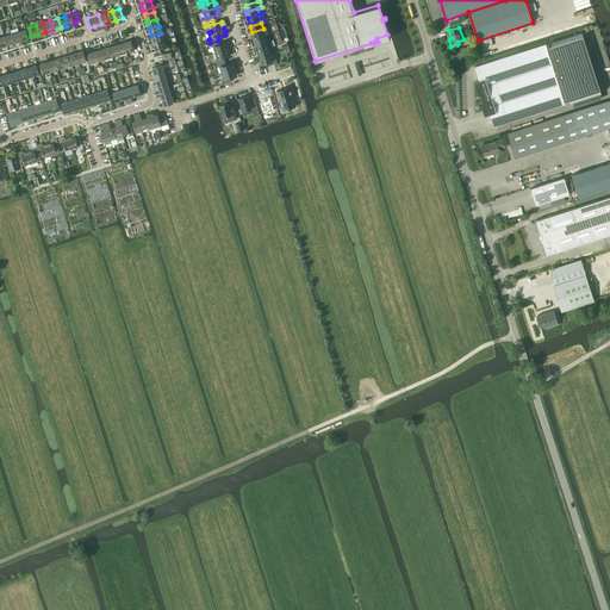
[(26,29),(19,31),(22,39),(29,38),(26,29)]
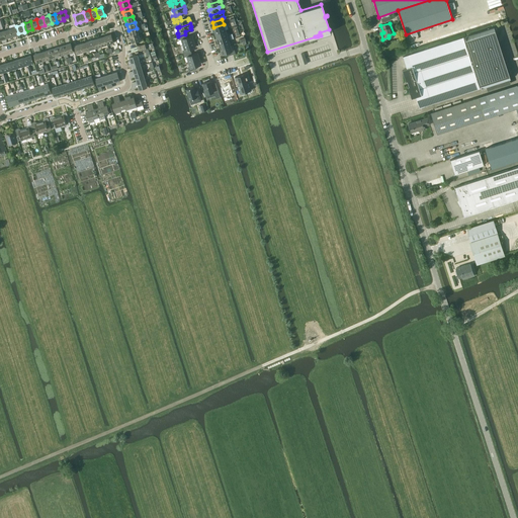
[(224,24),(213,27),(216,33),(226,30),(224,24)]
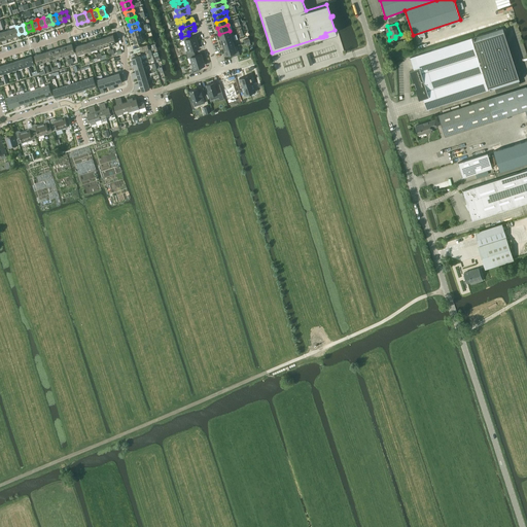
[(19,34),(16,27),(10,29),(12,36),(19,34)]
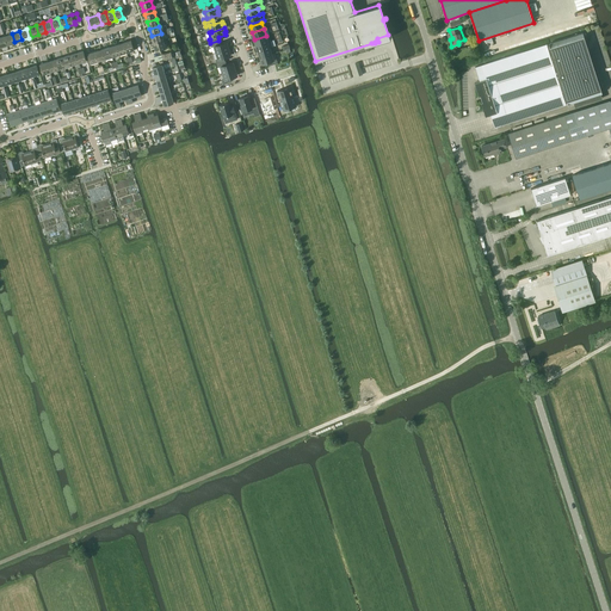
[(582,32),(549,43),(550,47),(549,47),(567,100),(568,105),(574,103),(600,94),(602,93),(600,90),(584,36),(582,32)]
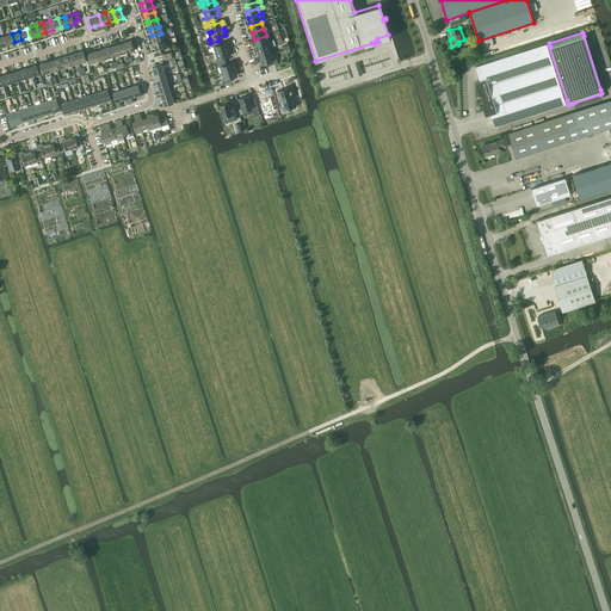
[(12,34),(5,36),(7,44),(14,42),(12,34)]
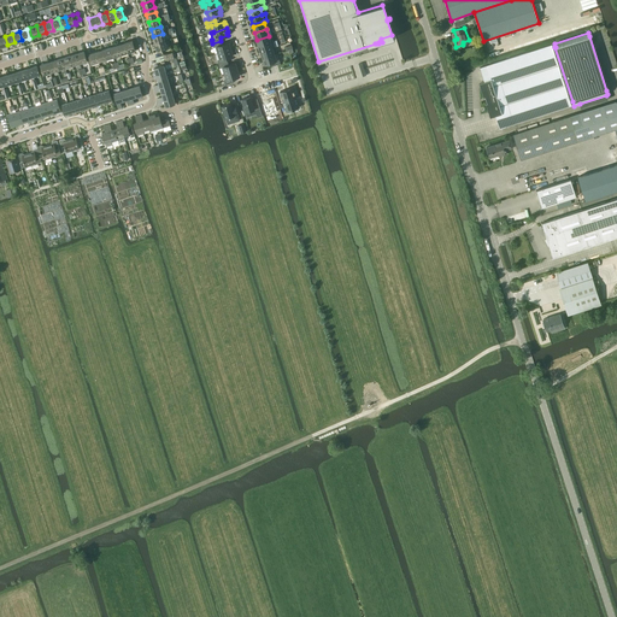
[(165,41),(163,34),(153,36),(156,45),(165,41)]
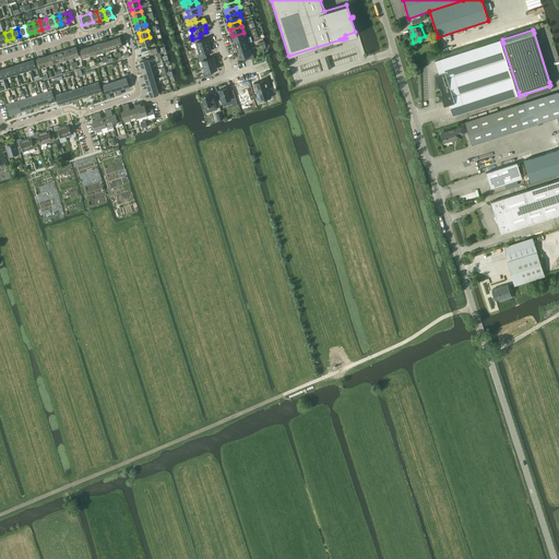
[(244,33),(233,36),(234,39),(235,42),(245,38),(248,37),(247,35),(245,36),(244,33)]
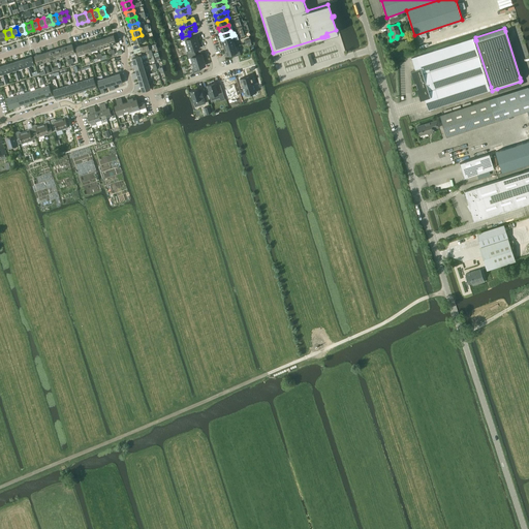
[(107,37),(110,45),(116,43),(116,42),(114,36),(114,35),(107,37)]
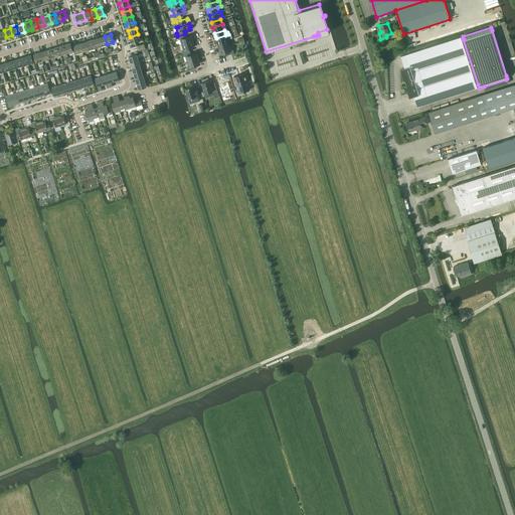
[(138,34),(130,37),(132,43),(140,40),(141,40),(140,37),(139,37),(138,34)]
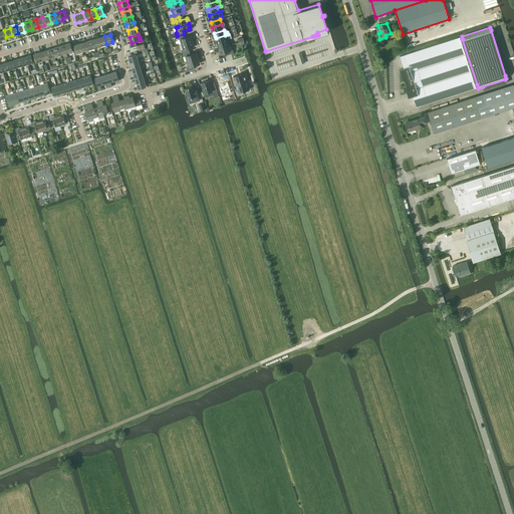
[(181,38),(182,44),(193,40),(192,37),(191,35),(185,37),(184,34),(177,36),(178,39),(181,38)]
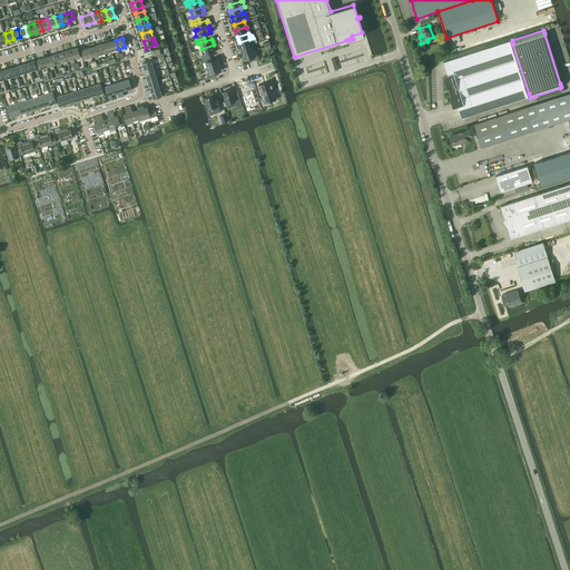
[(249,39),(239,42),(241,48),(254,43),(253,38),(249,39)]
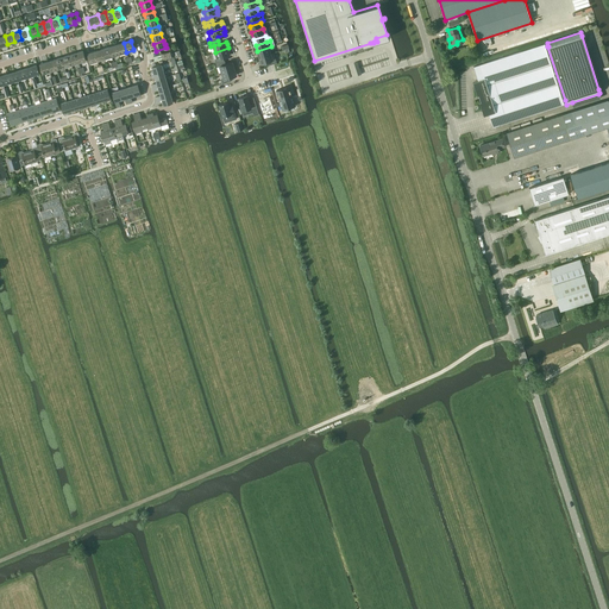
[(119,55),(126,52),(124,43),(117,44),(119,55)]
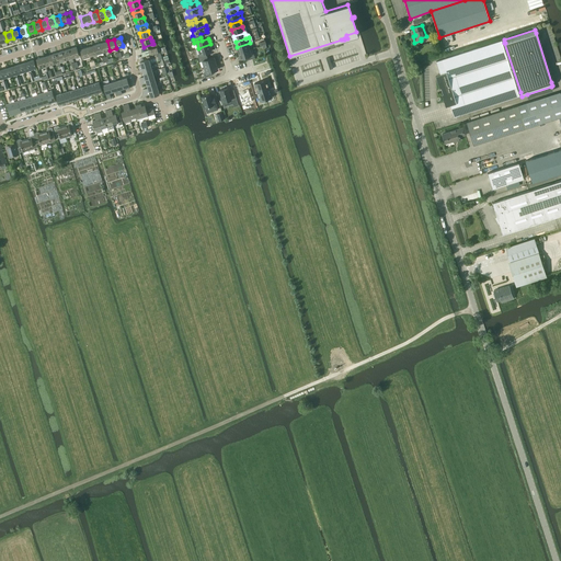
[(103,52),(110,50),(107,41),(101,43),(103,52)]
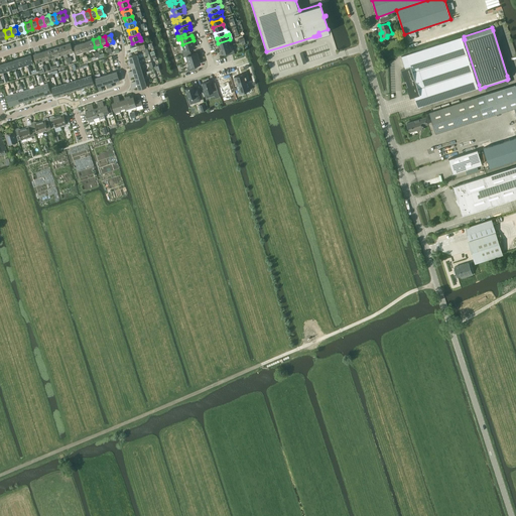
[(412,97),(414,97),(418,108),(420,107),(478,89),(462,37),(404,56),(401,56),(405,69),(403,69),(407,81),(408,80),(410,85),(409,86),(412,97)]
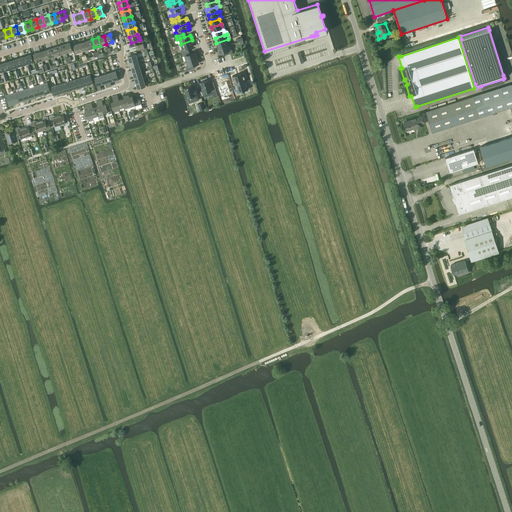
[(88,49),(94,47),(92,39),(86,41),(88,49)]
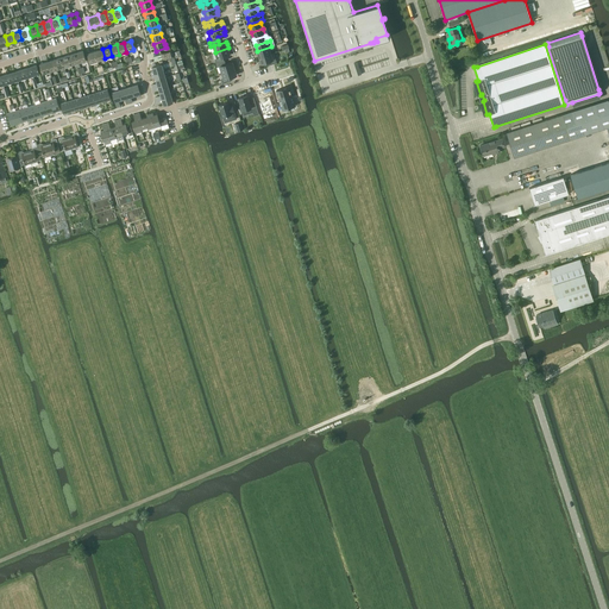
[(271,46),(257,51),(259,57),(274,52),(271,46)]
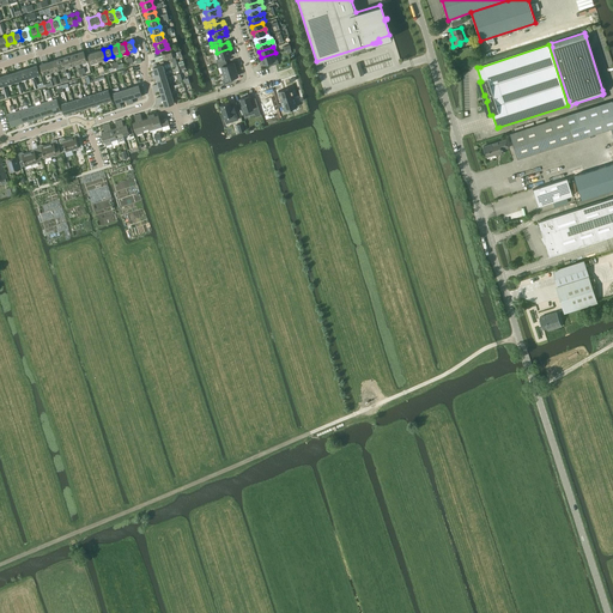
[(217,60),(218,64),(226,61),(225,58),(231,55),(231,53),(230,48),(217,53),(219,59),(217,60)]
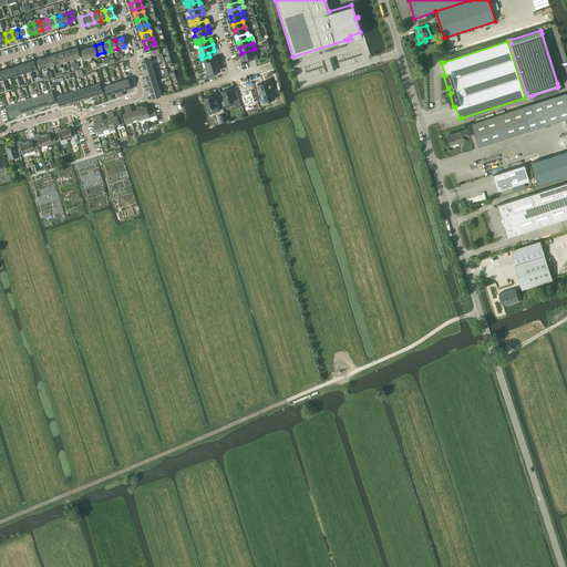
[(95,45),(89,48),(91,57),(98,54),(95,45)]
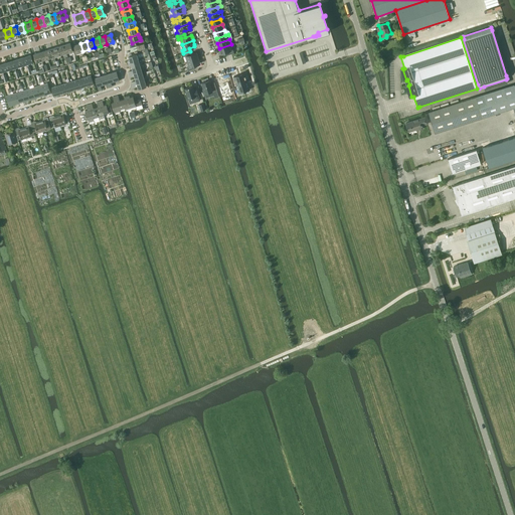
[(64,44),(66,52),(72,50),(70,42),(64,44)]
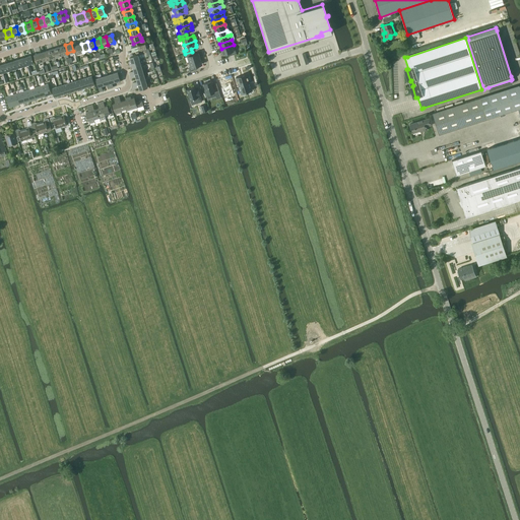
[(77,54),(83,52),(81,44),(74,46),(77,54)]
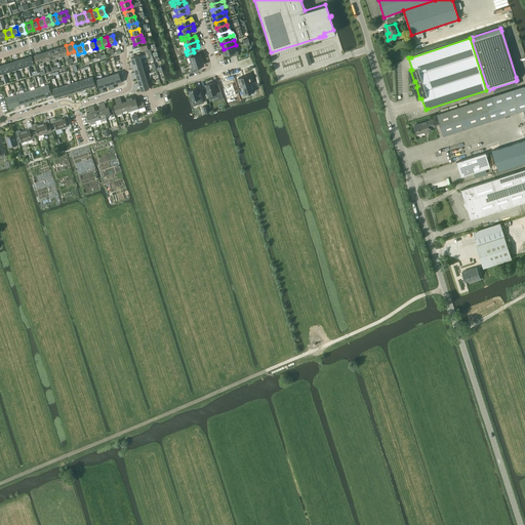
[(62,55),(68,53),(66,45),(59,47),(62,55)]
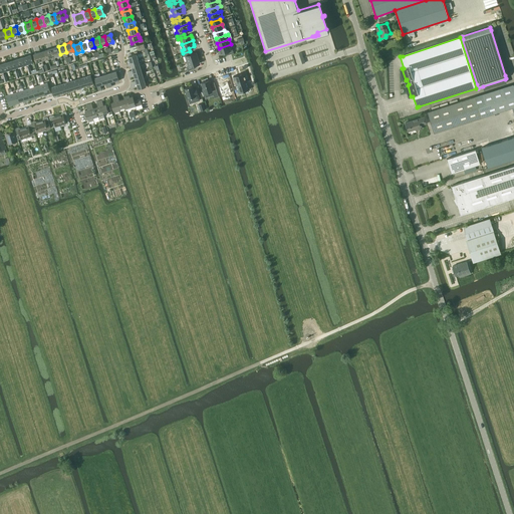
[(231,44),(219,48),(221,53),(226,52),(226,55),(234,53),(231,44)]
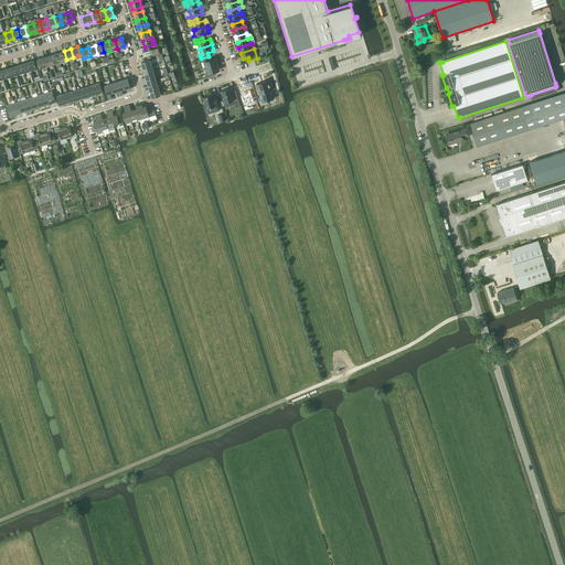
[(60,62),(66,60),(64,51),(57,53),(60,62)]
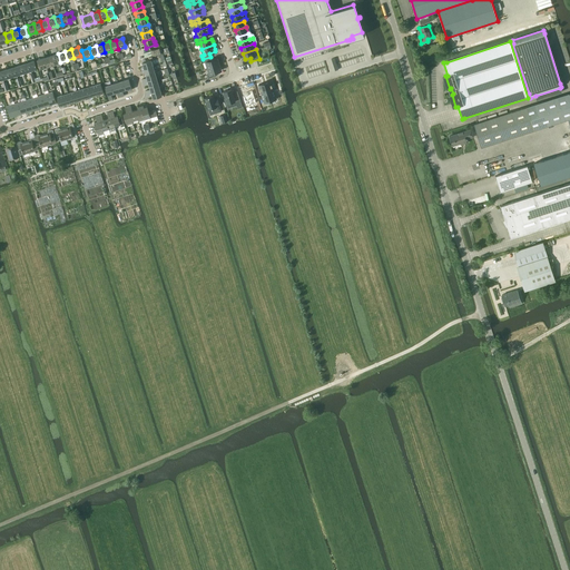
[(53,65),(60,62),(58,53),(51,56),(53,65)]
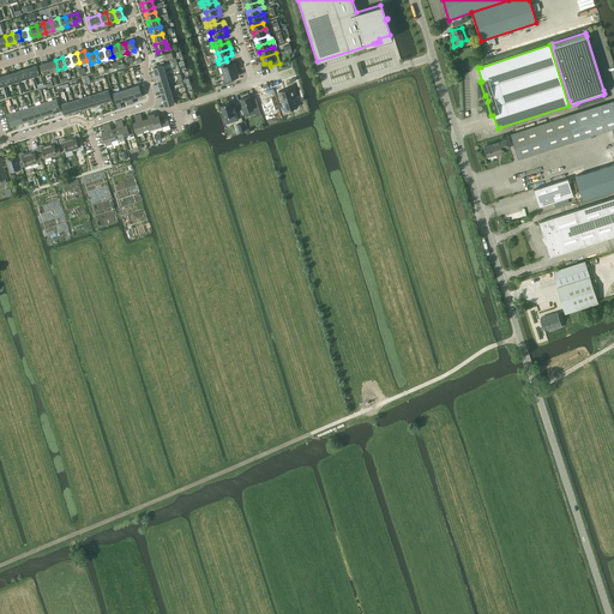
[(48,62),(50,72),(58,70),(55,60),(48,62)]
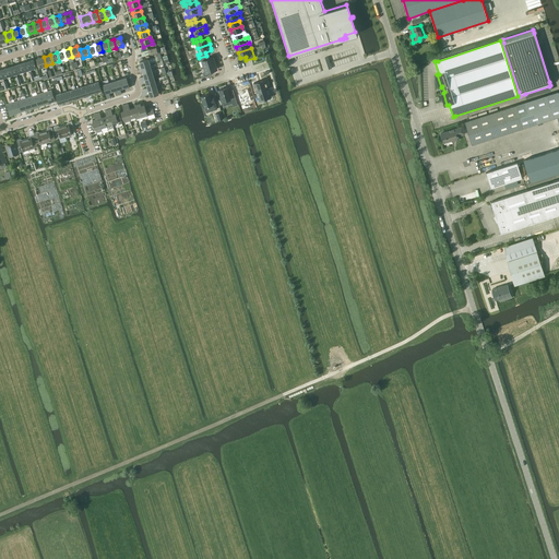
[(202,60),(204,67),(216,62),(215,59),(214,59),(213,57),(207,59),(206,56),(199,58),(200,61),(202,60)]
